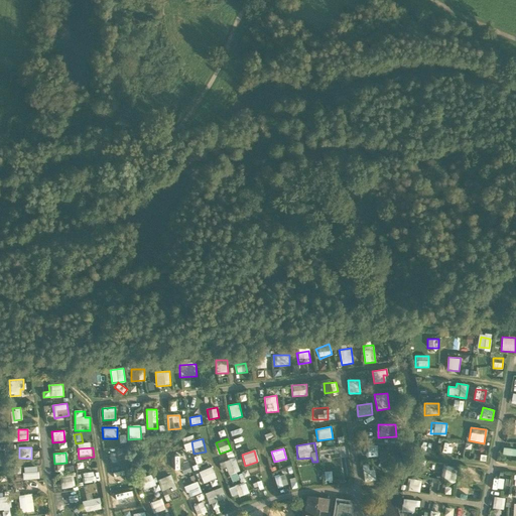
[(247,470),(241,473),(235,458),(225,462),(232,482),(249,476),(247,470)]
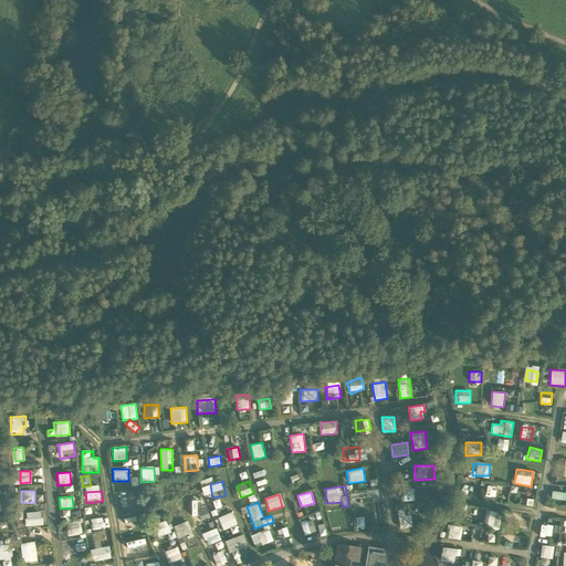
[(198,510),(201,521),(210,517),(207,507),(198,510)]
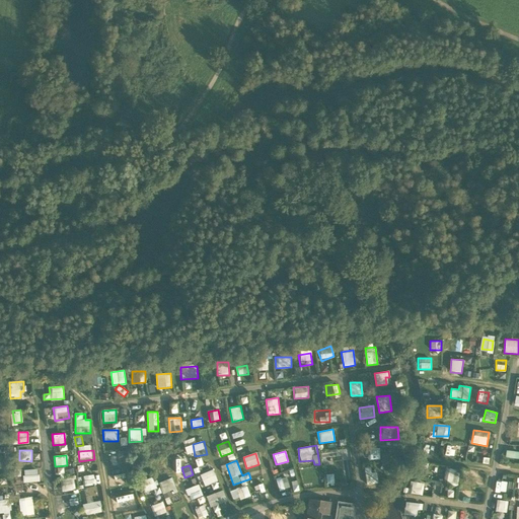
[(378,483),(376,472),(372,473),(370,466),(364,468),(367,485),(378,483)]
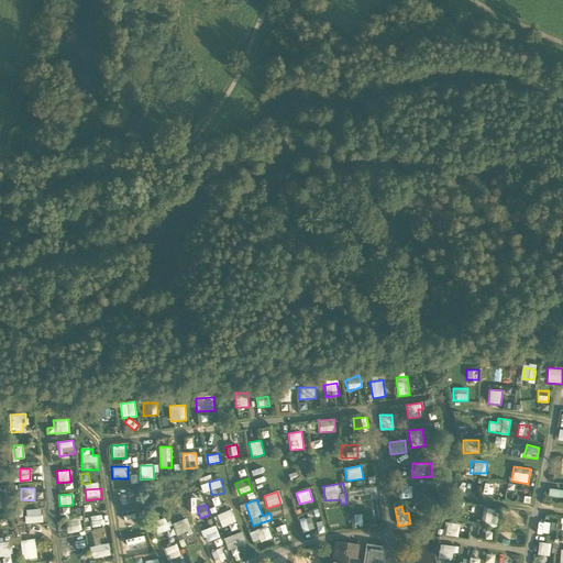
[(42,523),(42,509),(26,509),(26,523),(42,523)]
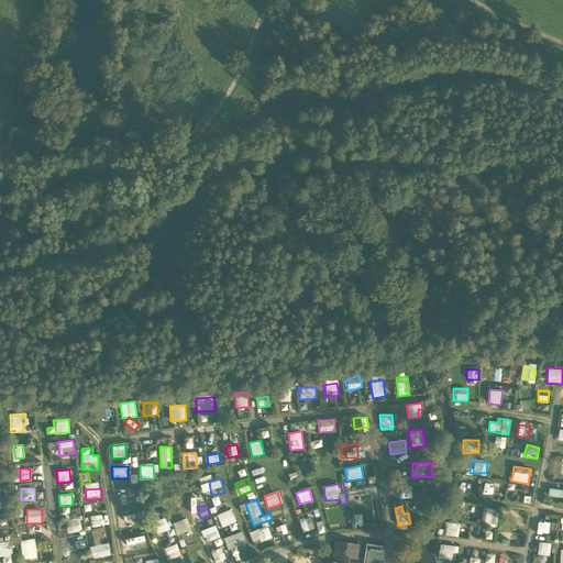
[(231,509),(217,516),(221,527),(236,521),(231,509)]
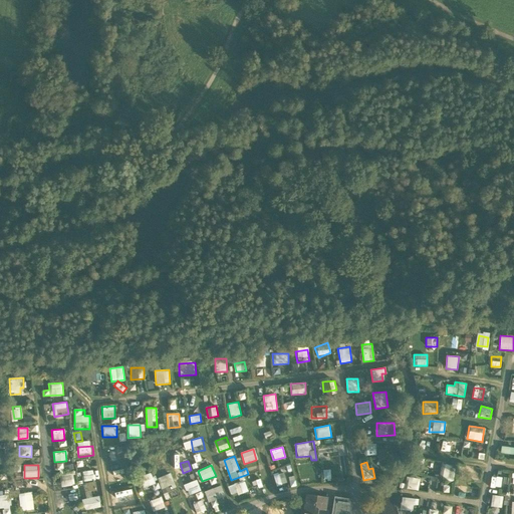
[(445,465),(443,475),(452,477),(454,467),(445,465)]
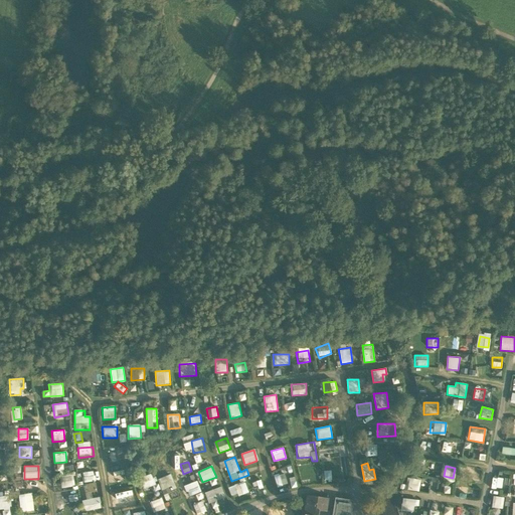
[(94,471),(81,473),(82,483),(95,481),(94,471)]
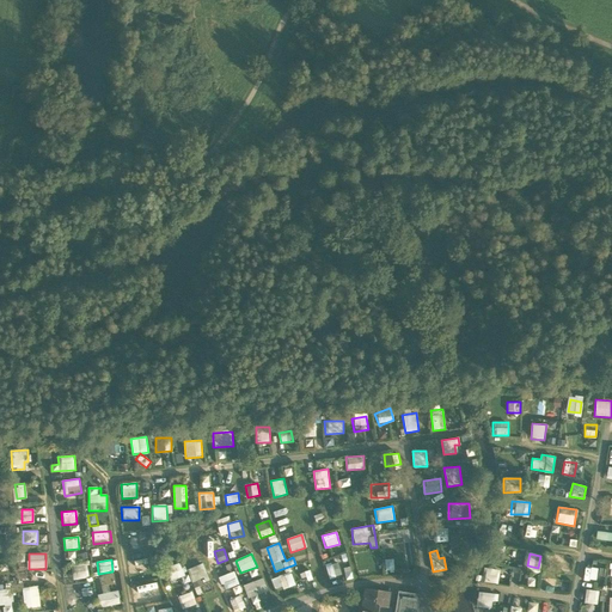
[(325,565),(329,579),(342,575),(338,562),(325,565)]
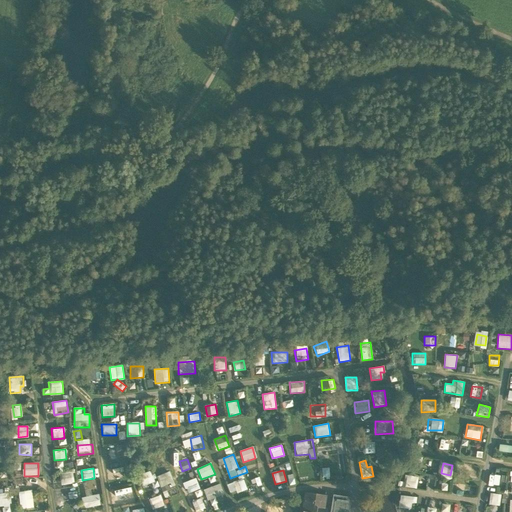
[(61,485),(74,483),(72,471),(59,474),(61,485)]
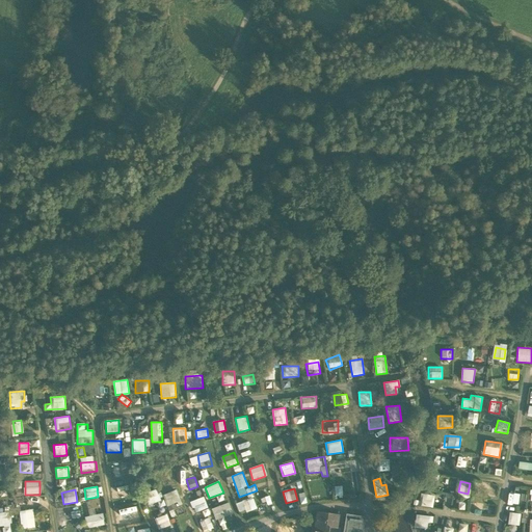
[(180,501),(176,489),(162,495),(167,506),(180,501)]
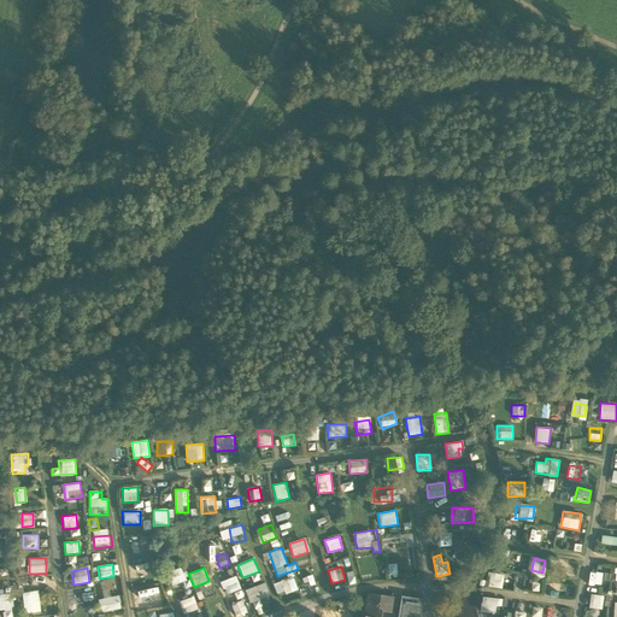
[(609,586),(611,575),(595,571),(593,582),(609,586)]
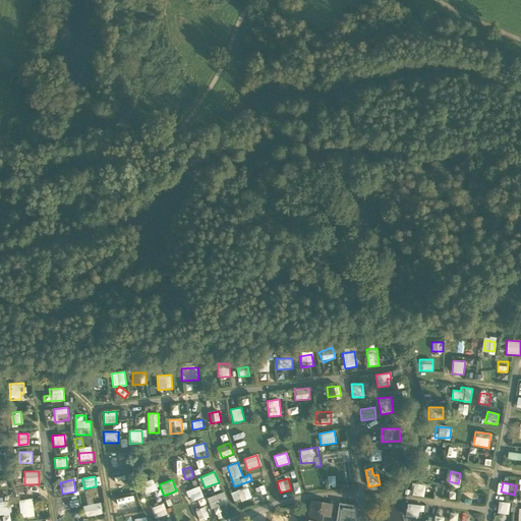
[(408,496),(423,497),(424,484),(409,483),(408,496)]
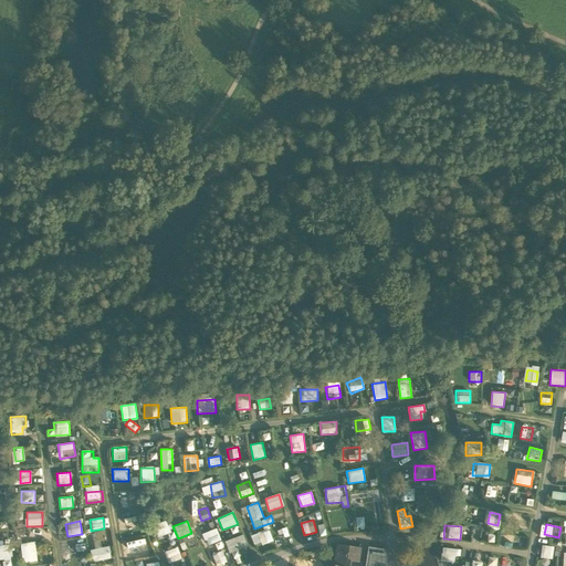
[(281,538),(290,535),(287,527),(279,530),(281,538)]
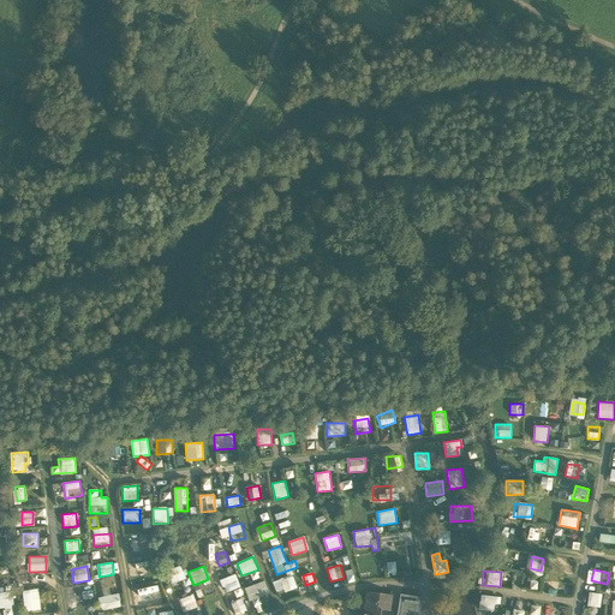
[(220,580),(225,592),(239,587),(236,574),(220,580)]
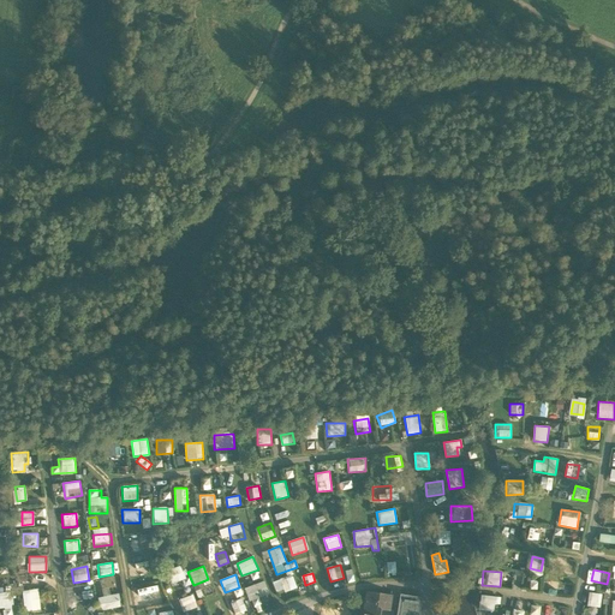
[(293,574),(273,581),(275,591),(284,589),(285,592),(297,587),(293,574)]
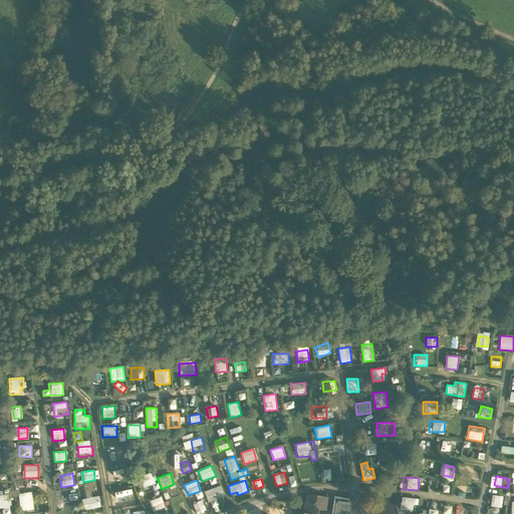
[(221,485),(205,492),(209,503),(225,496),(221,485)]
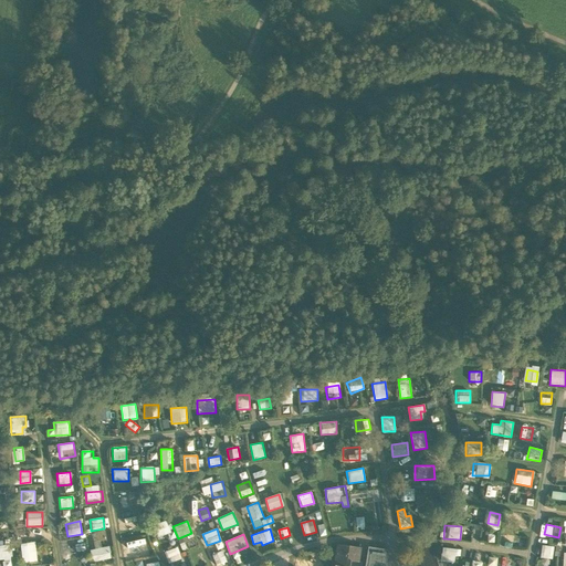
[(505,534),(503,546),(513,548),(515,536),(505,534)]
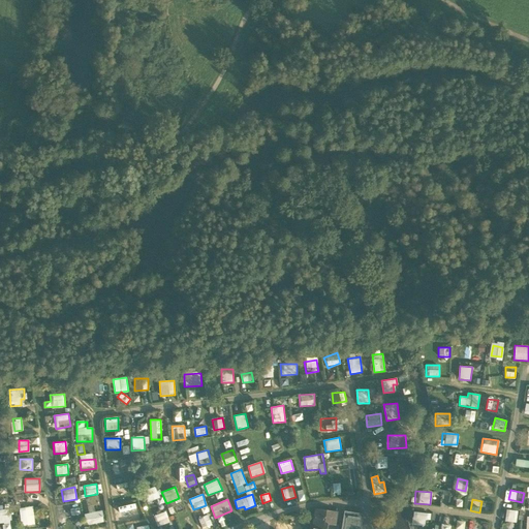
[(169,515),(174,514),(172,504),(178,502),(178,501),(166,503),(169,515)]
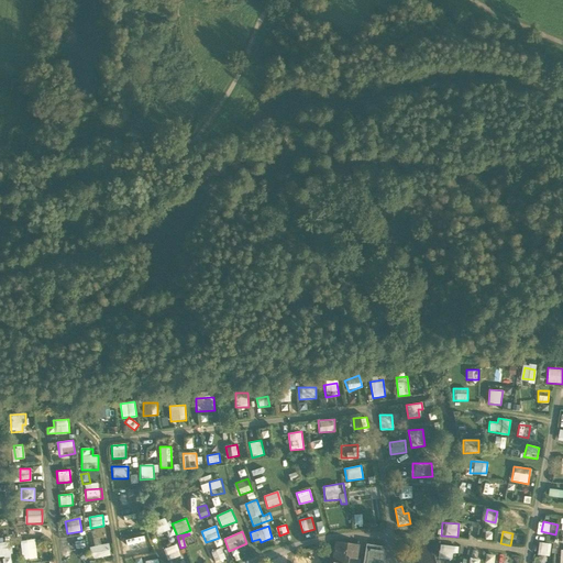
[(122,554),(148,549),(146,539),(134,541),(133,537),(120,539),(122,554)]
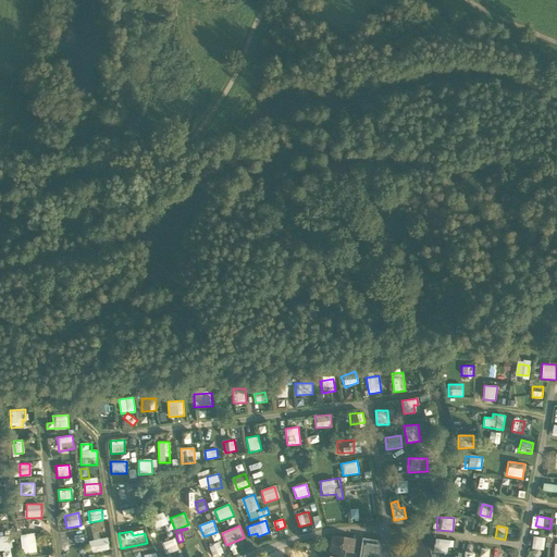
[(2,532),(0,532),(0,551),(1,551),(1,556),(10,556),(10,536),(2,536),(2,532)]
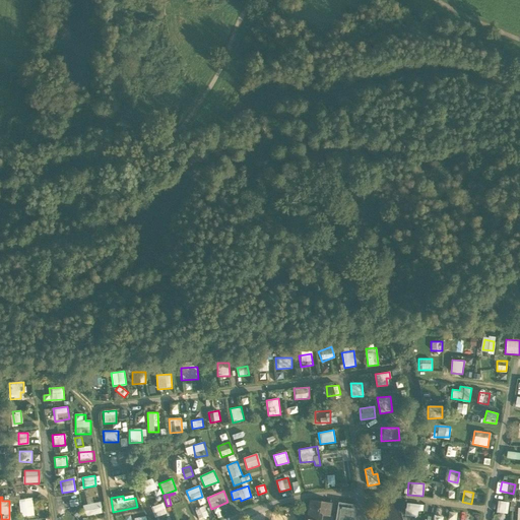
[(92,497),(86,498),(88,515),(103,514),(101,502),(93,503),(92,497)]
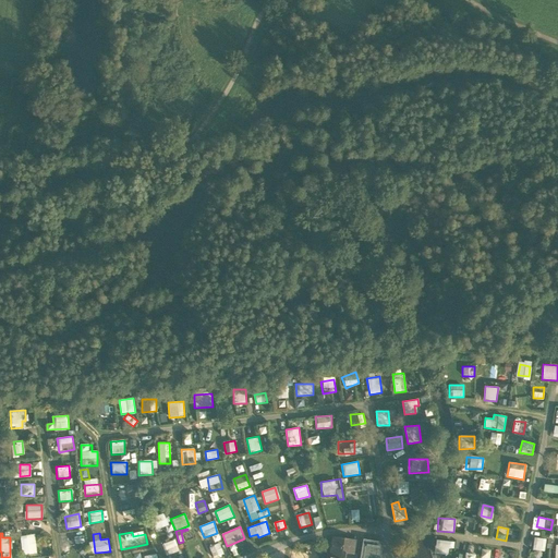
[(21,536),(22,555),(36,554),(36,535),(21,536)]
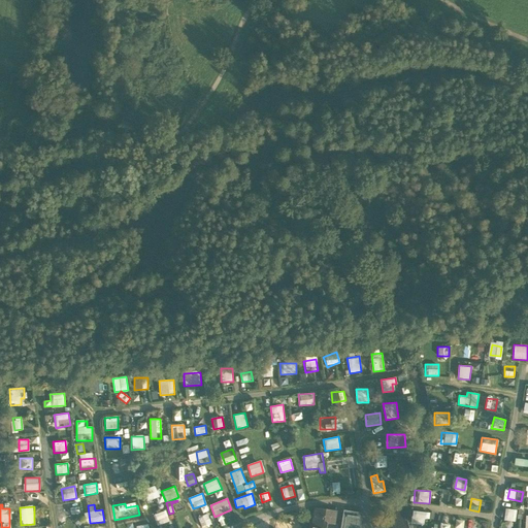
[(316,508),(311,527),(326,527),(327,525),(333,526),(333,525),(335,512),(316,508)]
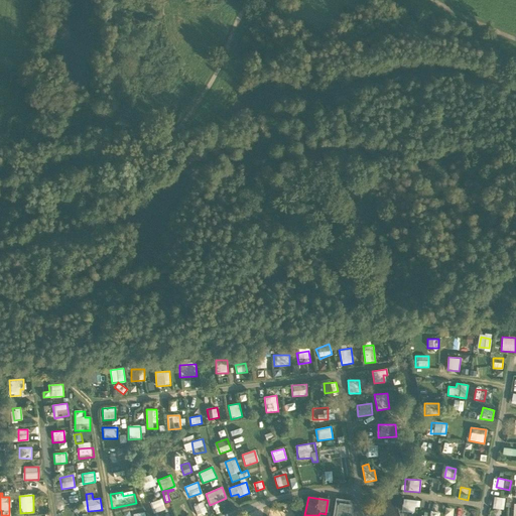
[(494,497),(493,509),(504,510),(505,498),(494,497)]
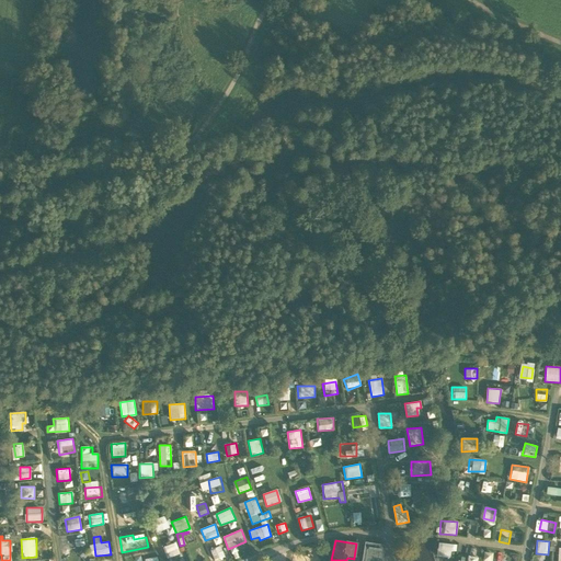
[(163,547),(167,559),(180,554),(176,542),(163,547)]
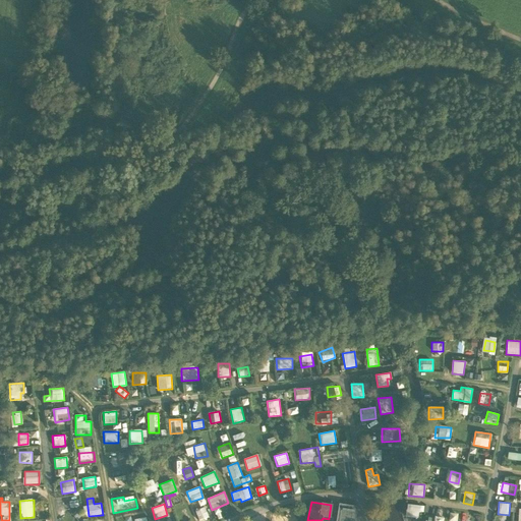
[(337,520),(336,520),(354,520),(357,507),(339,505),(337,515),(340,516),(339,520),(337,520)]
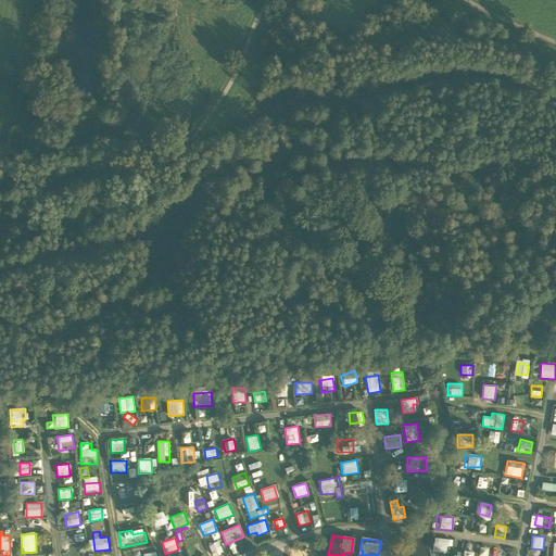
[(446,545),(452,546),(453,539),(433,539),(433,552),(446,553),(446,545)]
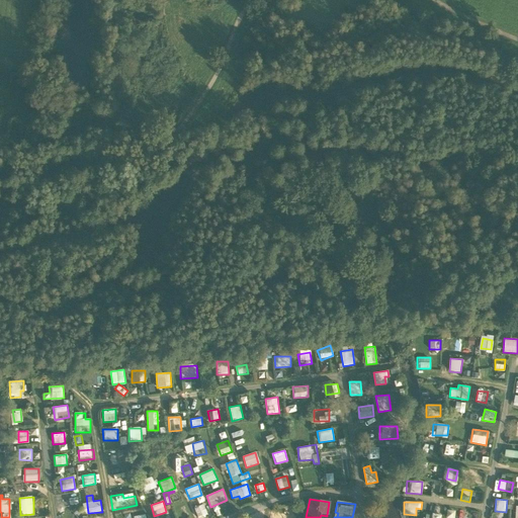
[(196,517),(207,513),(203,503),(192,507),(196,517)]
